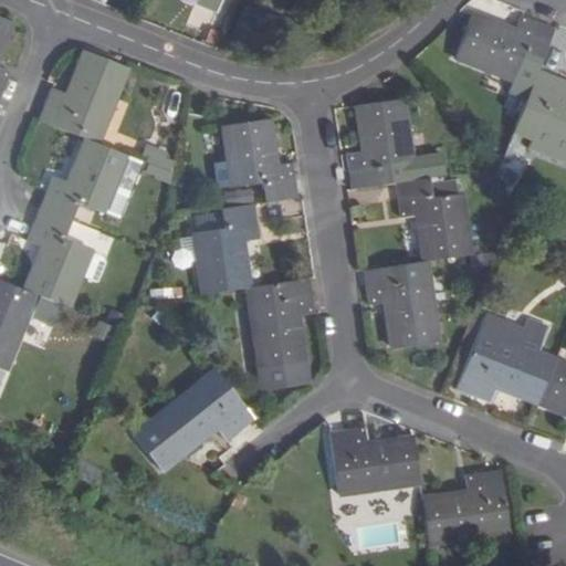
[(198,0),(196,6),(216,12),(220,0),(198,0)]
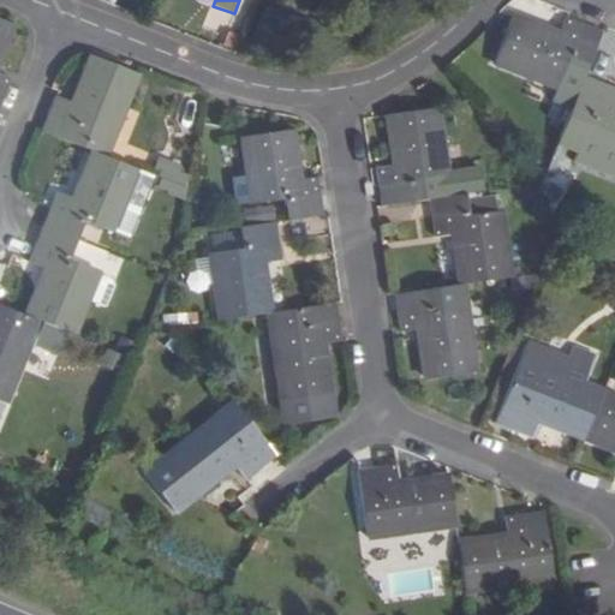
[(587,67),(601,31),(567,18),(560,35),(512,16),(494,60),(559,84),(569,59),(587,67)]
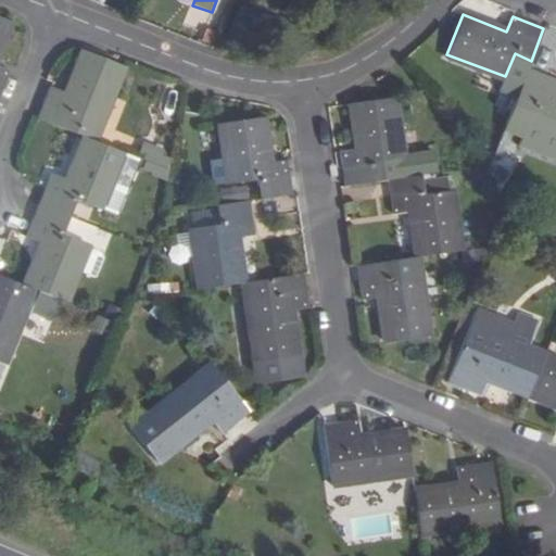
[(0,98),(11,72),(0,67),(0,54),(13,24),(0,19),(0,98)]
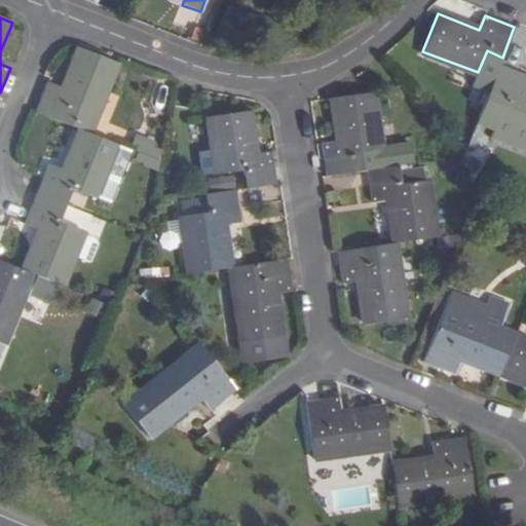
[(48,83),(36,113),(79,130),(88,134),(116,65),(80,50),(64,89),(48,83)]
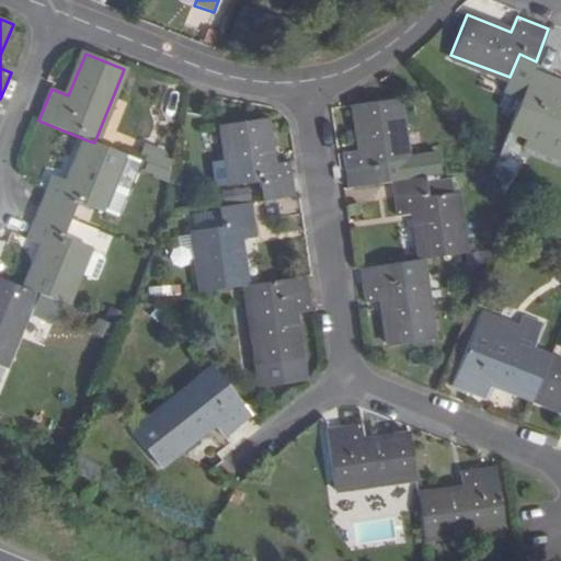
[(560,146),(560,99),(559,99),(560,91),(560,81),(533,70),(510,126),(528,134),(560,146)]
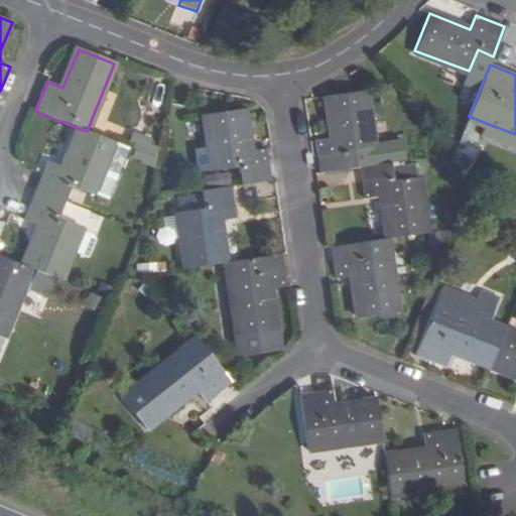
[(376,164),(365,92),(326,98),(332,139),(315,141),(320,172),(360,167),(376,164)]
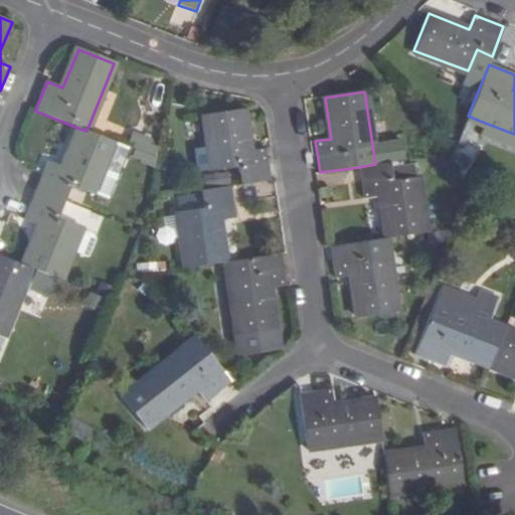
[(239,184),(271,179),(266,148),(250,150),(244,108),(204,115),(212,171),(237,167),(239,184)]
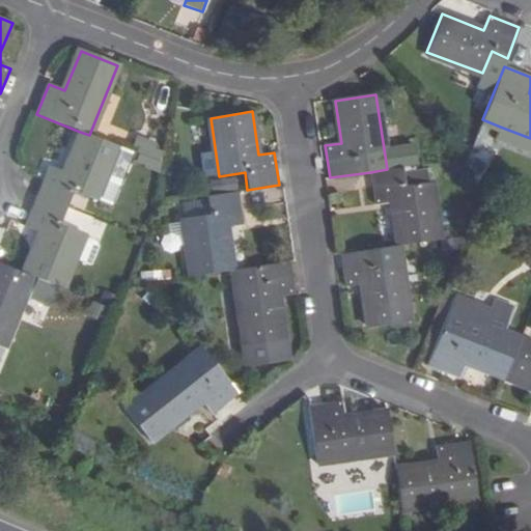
[(530,154),(530,138),(500,127),(495,139),(530,154)]
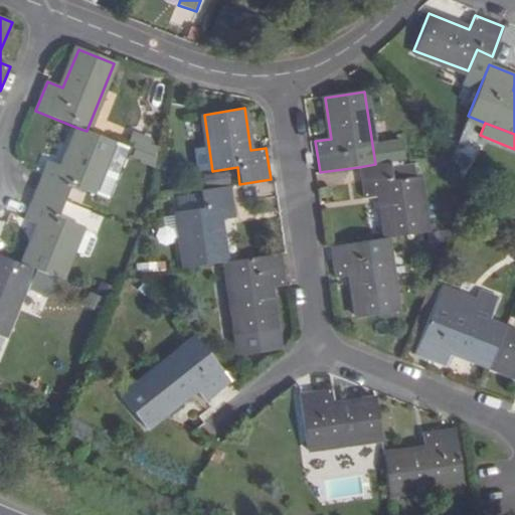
[(94,196),(115,143),(87,131),(77,128),(62,167),(47,161),(42,172),(35,190),(64,202),(71,187),(94,196)]
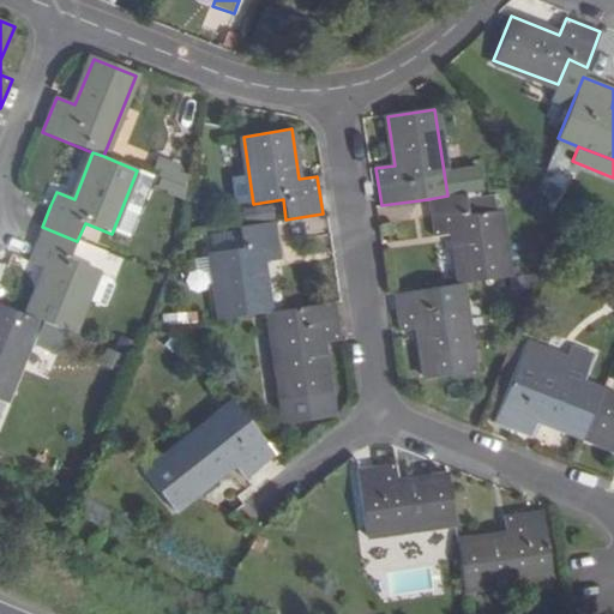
[(162,158),(154,188),(182,197),(191,166),(162,158)]
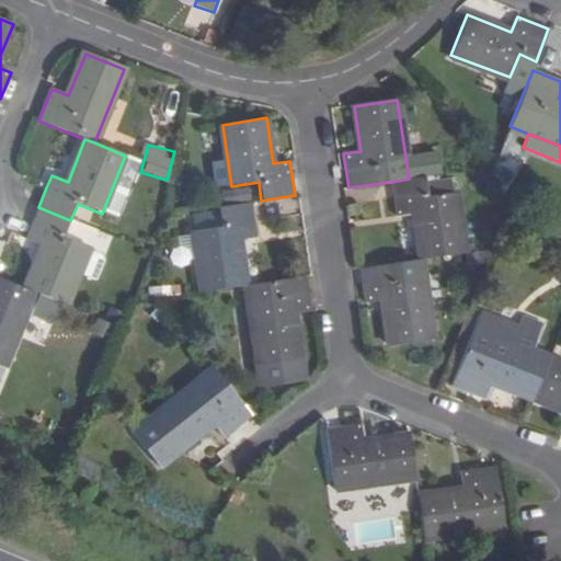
[(424,176),(409,179),(391,182),(397,216),(414,214),(421,260),(462,254),(454,193),(450,193),(449,179),(424,181),(424,176)]
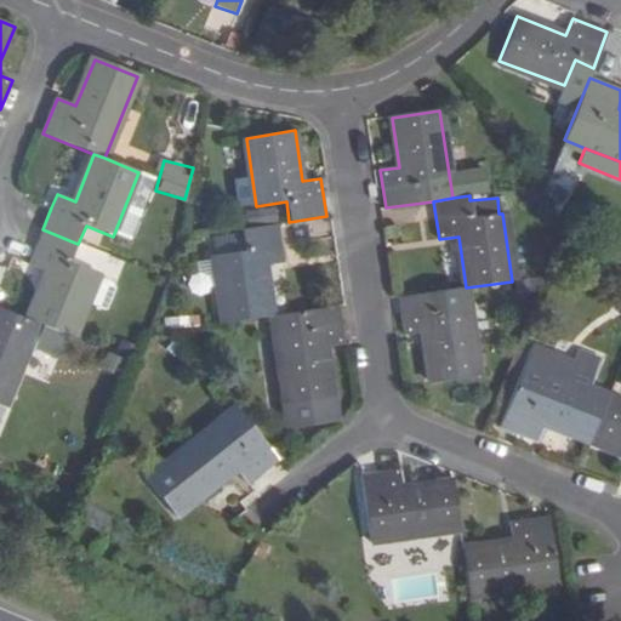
[(224,323),(272,315),(265,266),(284,262),(278,223),(241,229),(245,251),(214,256),(224,323)]
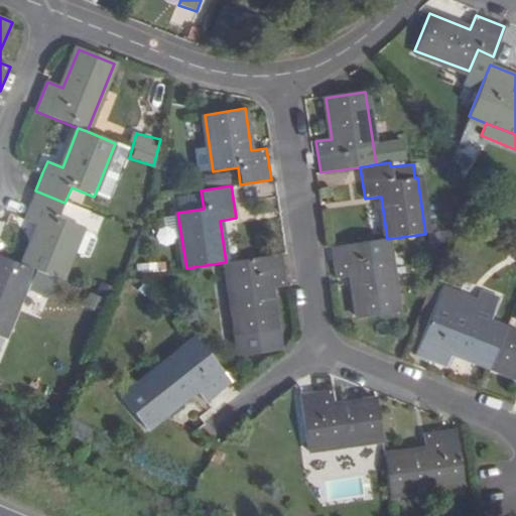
[(58,219),(65,203),(35,190),(23,220),(38,226),(22,265),(31,268),(60,280),(74,250),(83,229),(58,219)]
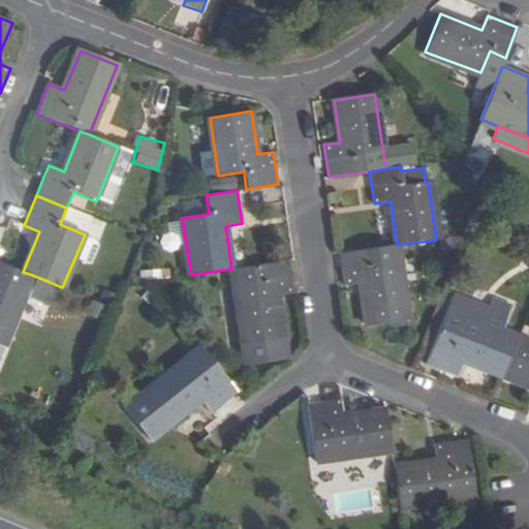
[(97,239),(85,235),(75,256),(88,261),(94,258),(99,245),(97,239)]
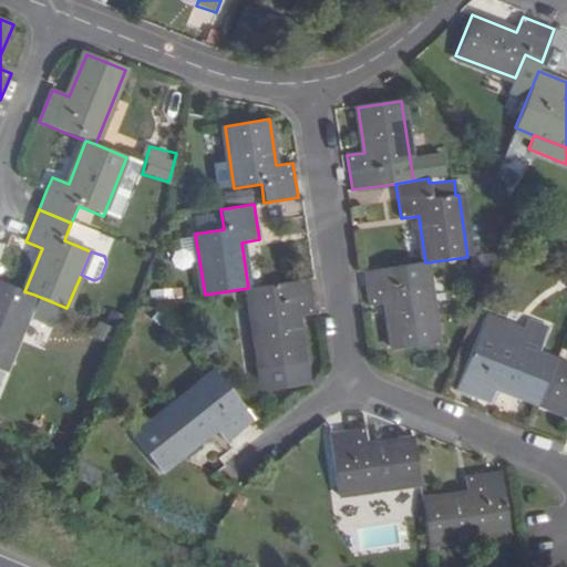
[(397,267),(363,271),(369,305),(387,302),(393,350),(435,344),(426,282),(424,263),(397,267)]
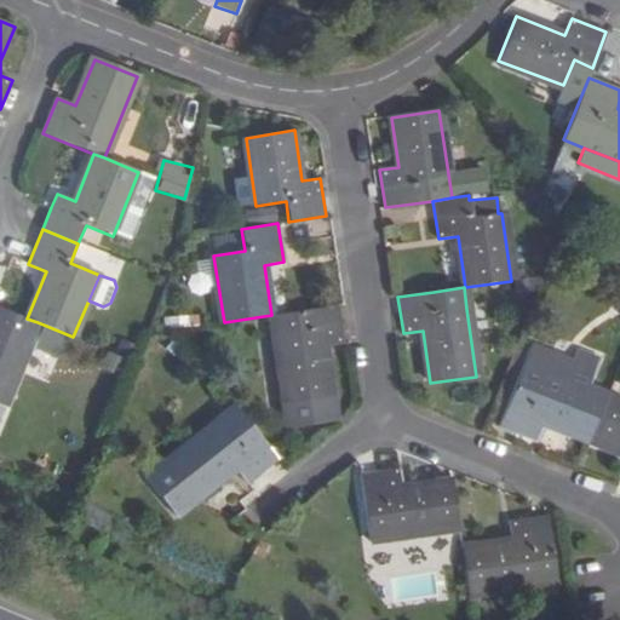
[(345,342),(339,304),(302,310),(274,315),(292,425),(339,418),(327,345),(345,342)]
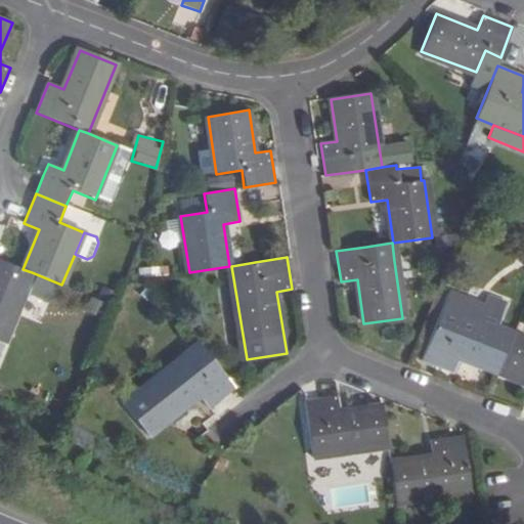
[(23,269),(7,263),(0,260),(0,342),(3,343),(32,272),(23,269)]
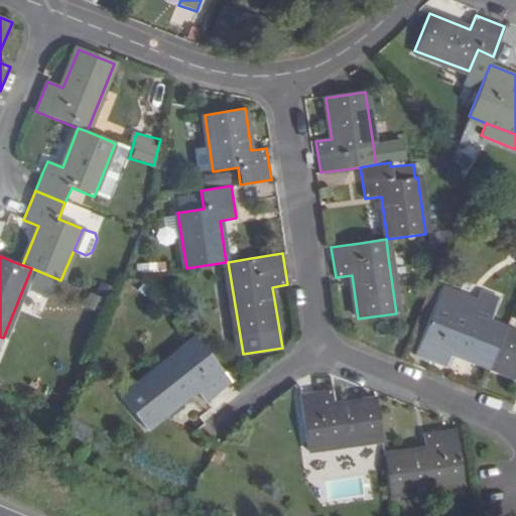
[(452,354),(490,369),(504,332),(473,319),(478,305),(442,291),(415,355),(445,368),(452,354)]
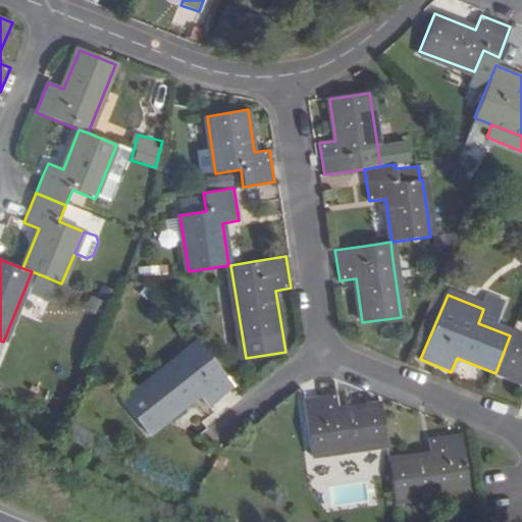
[(521,340),(510,335),(496,373),(521,383),(521,340)]
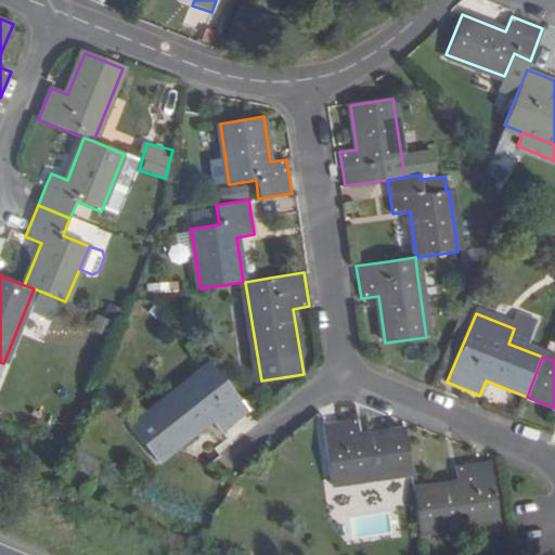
[(132,425),(158,460),(211,421),(220,433),(248,412),(213,364),(132,425)]
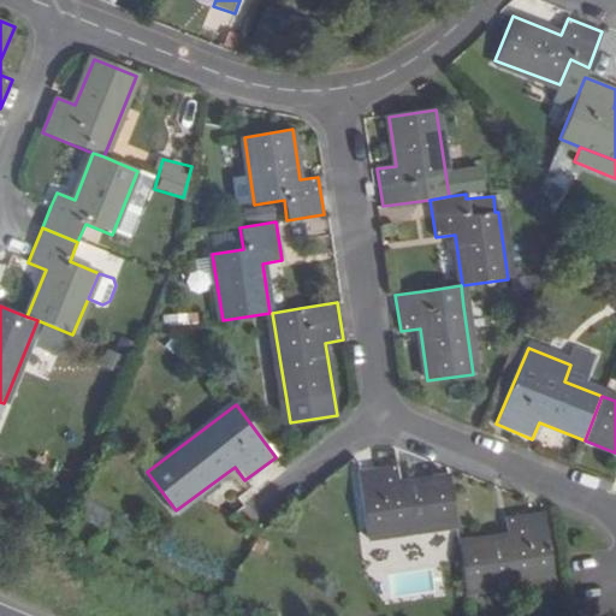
[(455,523),(448,475),(398,483),(395,466),(359,472),(367,535),(455,523)]
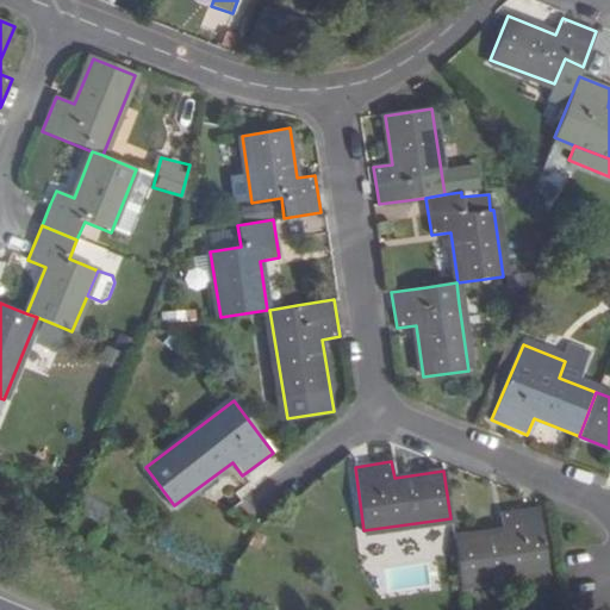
[(453,537),(460,584),(548,572),(539,506),(502,511),(504,530),(453,537)]
